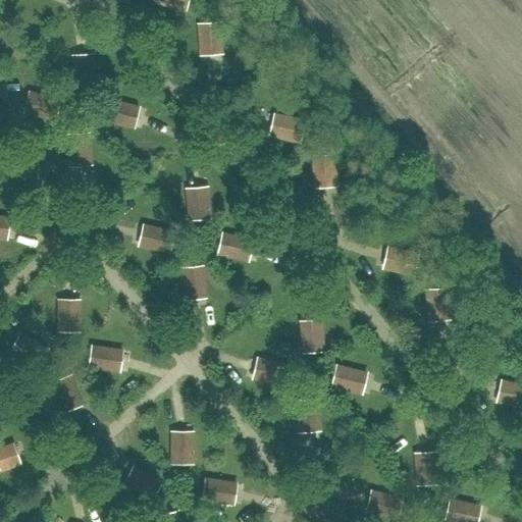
[(153,0),(153,3),(185,10),(187,0),(153,0)]
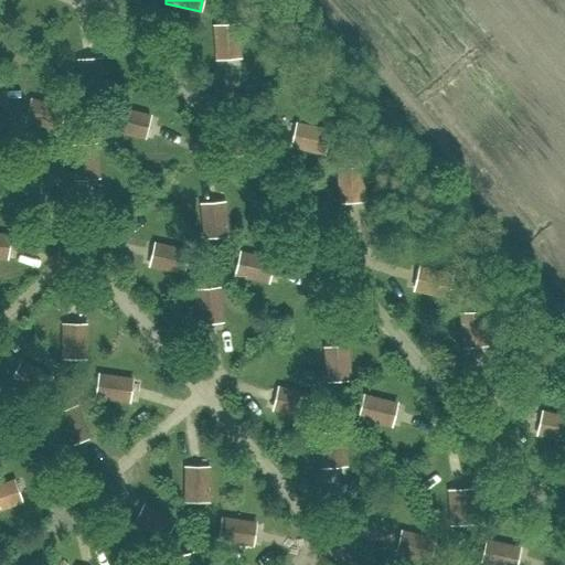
[(216,62),(233,61),(241,60),(237,24),(213,27),(216,62)]
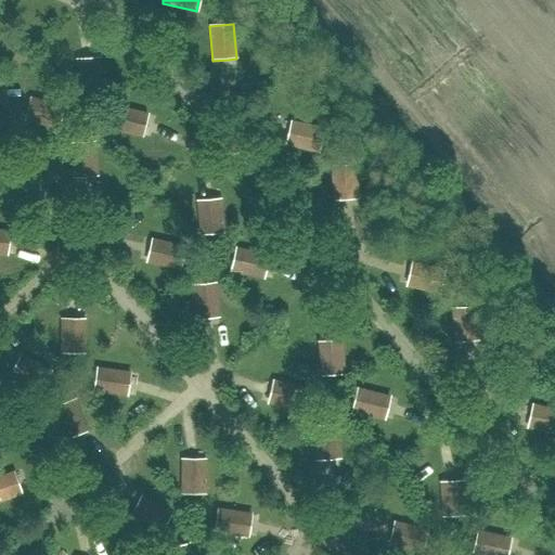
[(100,55),(84,56),(76,56),(79,91),(102,90),(100,55)]
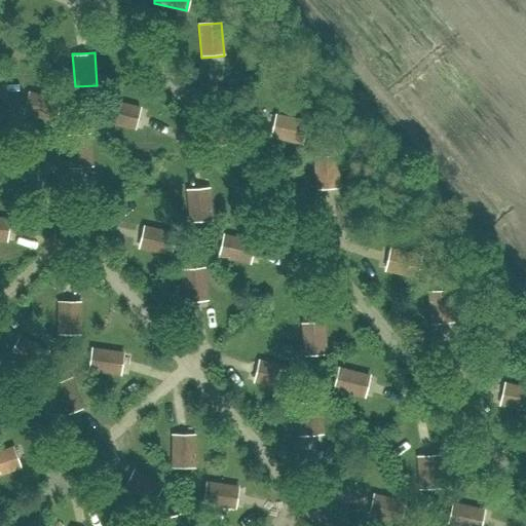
[(28,91),(27,99),(23,114),(54,121),(60,100),(28,91)]
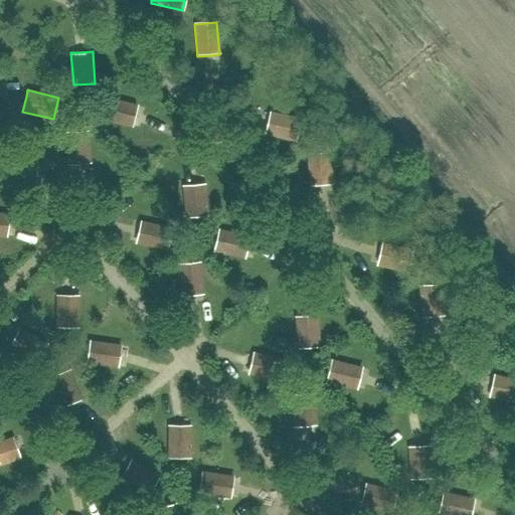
[(133,127),(135,120),(138,105),(107,98),(102,119),(133,127)]
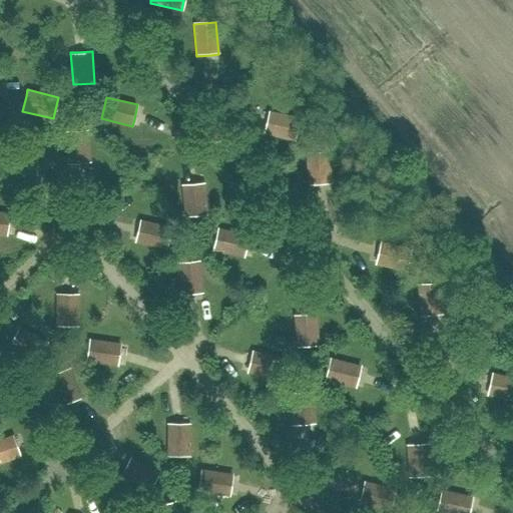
[(266,119),(264,127),(263,133),(294,140),(299,119),(268,112),(266,119)]
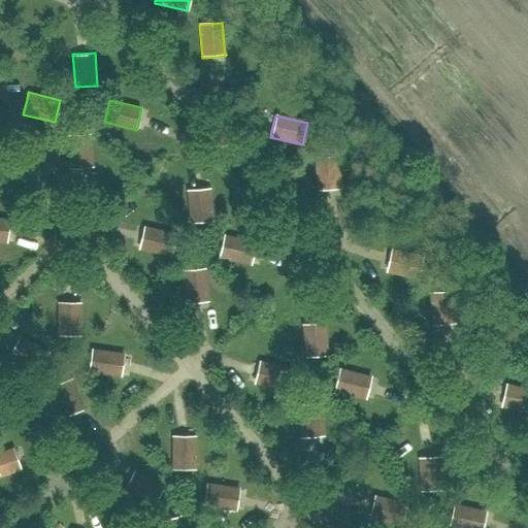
[(317,192),(332,190),(339,190),(336,157),(315,158),(317,192)]
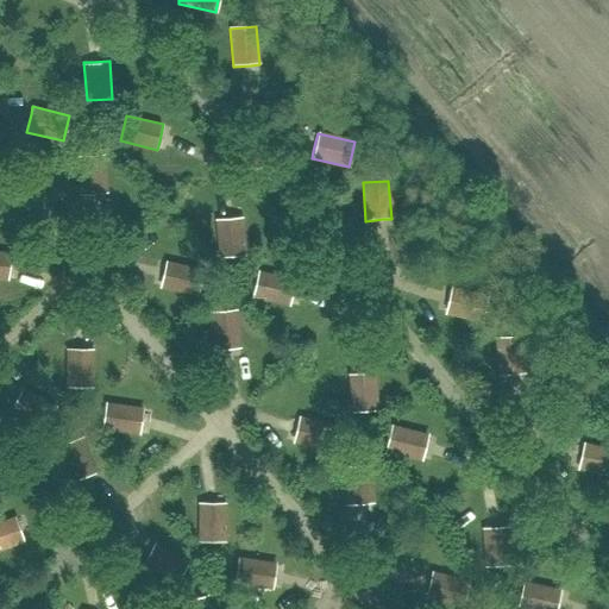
[(242,219),(224,220),(215,220),(219,258),(244,257),(242,219)]
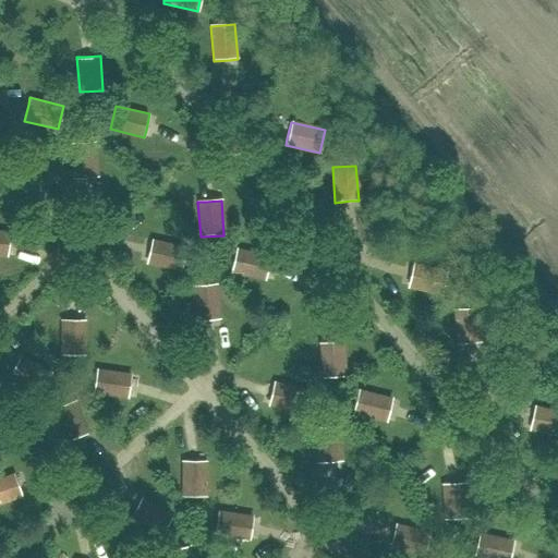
[(0,254),(4,256),(5,249),(10,232),(0,230),(0,254)]
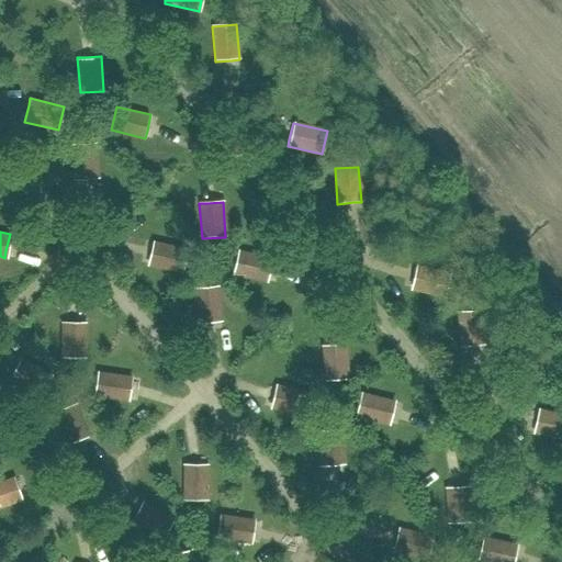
[(153,243),(150,249),(147,266),(181,273),(187,250),(153,243)]
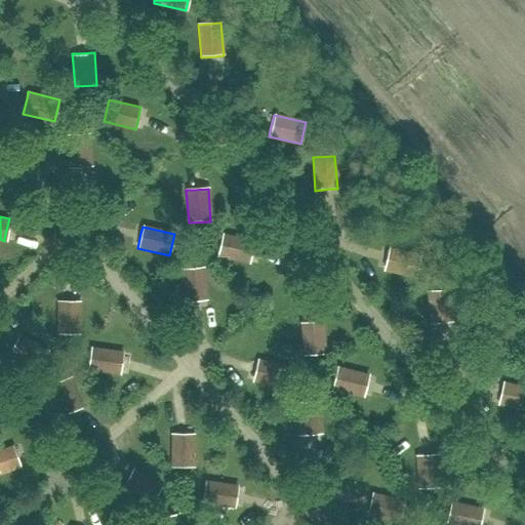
[(249,265),(251,257),(254,242),(223,235),(217,256),(249,265)]
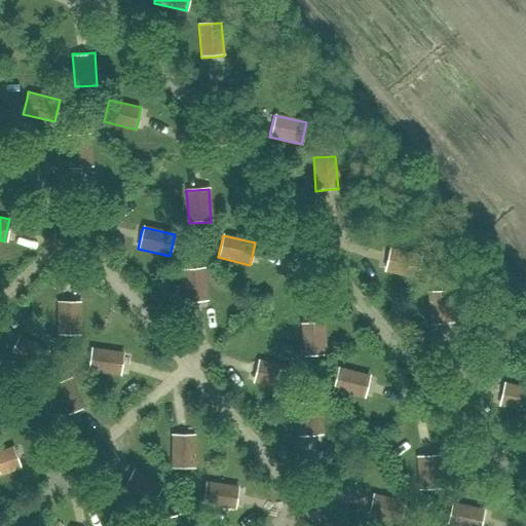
[(386,256),(384,263),(383,270),(415,277),(420,256),(388,248),(386,256)]
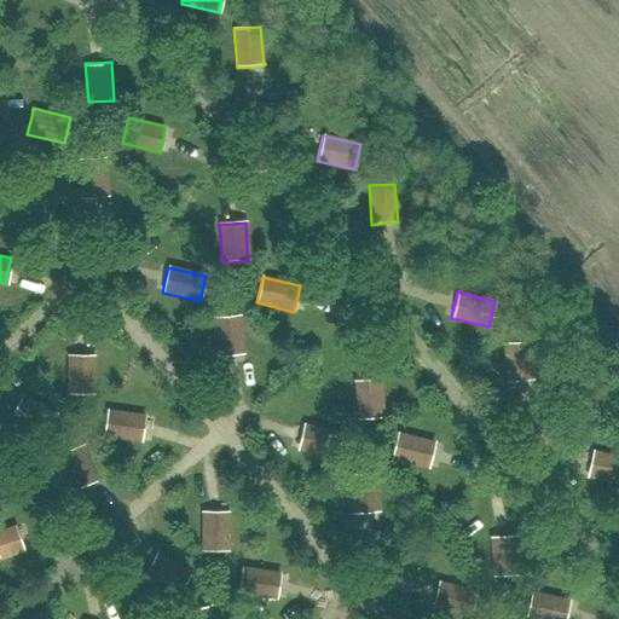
[(217,356),(235,354),(243,353),(239,314),(214,317),(217,356)]
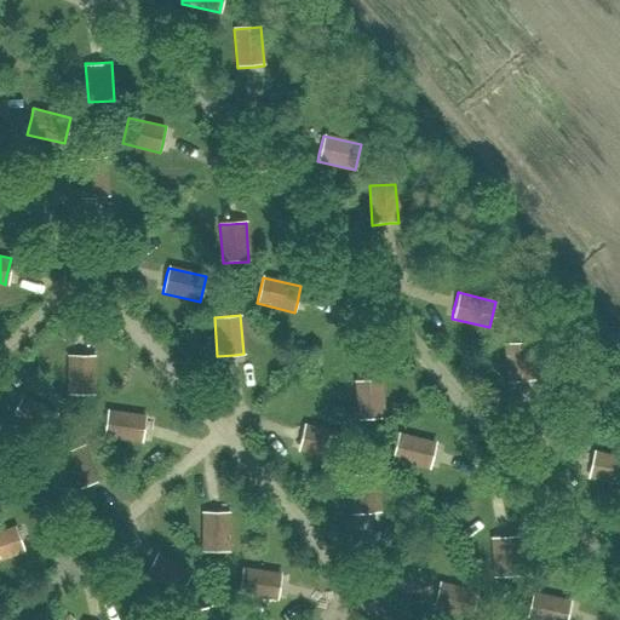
[(506,383),(514,382),(532,380),(529,342),(503,344),(506,383)]
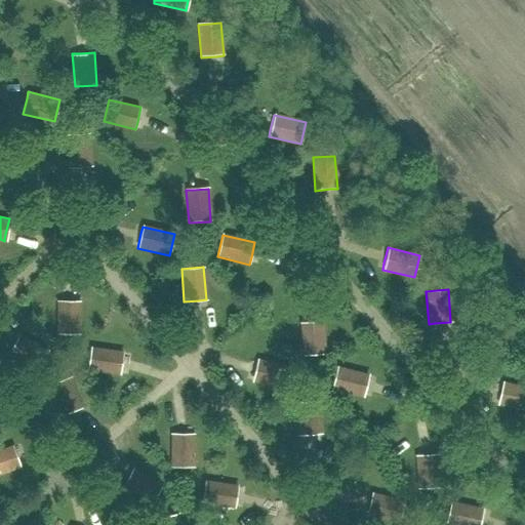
[(77,297),(72,298),(54,299),(57,332),(79,330),(77,297)]
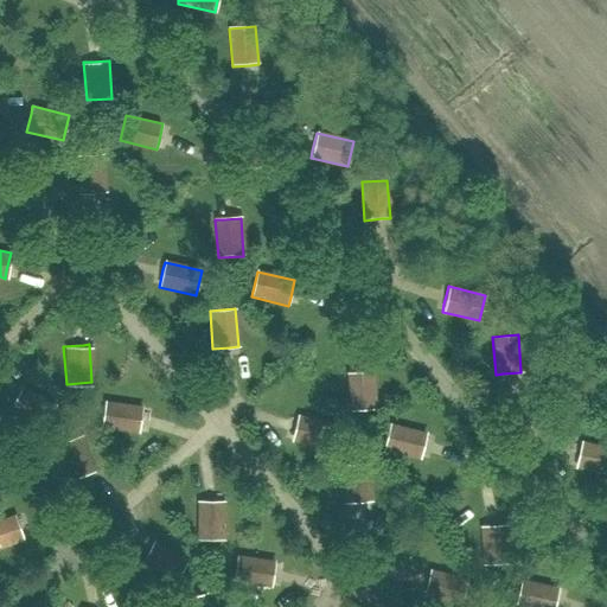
[(372,371),(365,372),(346,374),(350,411),(375,409),(372,371)]
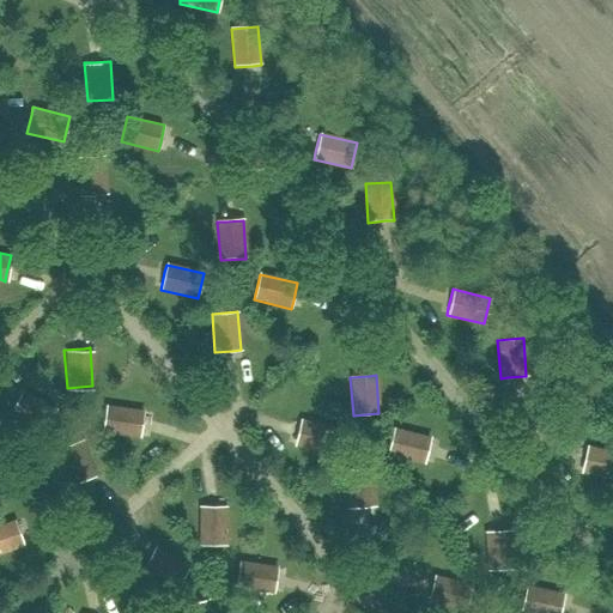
[(12,408),(10,414),(43,432),(55,410),(22,392),(19,395),(12,408)]
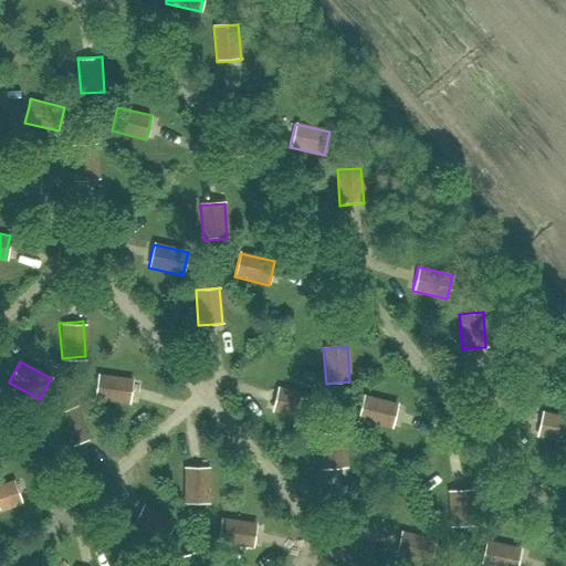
[(126,402),(128,397),(132,379),(97,371),(92,395),(126,402)]
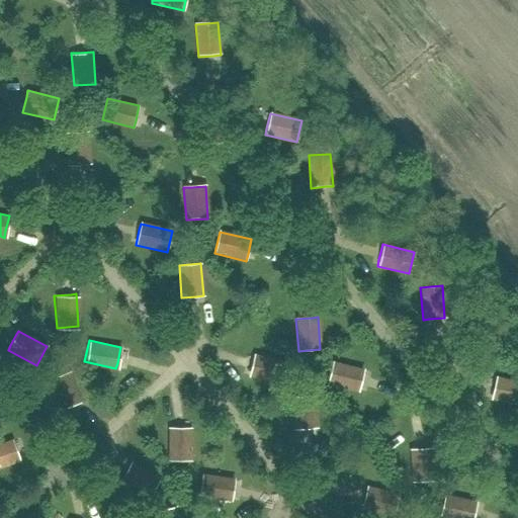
[(253,354),(251,361),(250,367),(248,375),(279,383),(284,362),(253,354)]
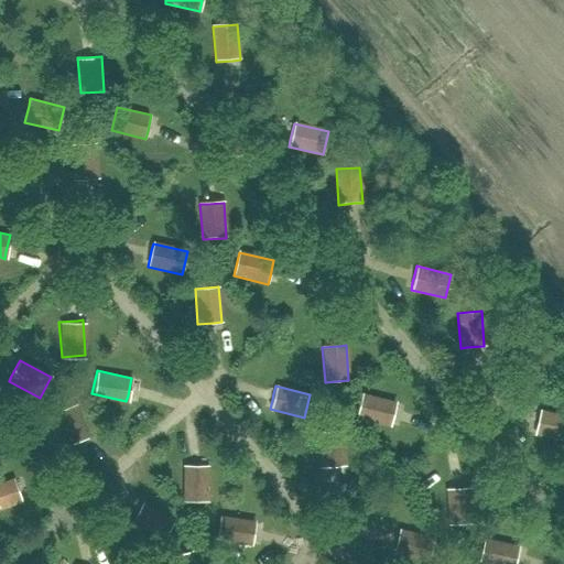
[(391,426),(393,419),(397,402),(362,394),(357,418),(391,426)]
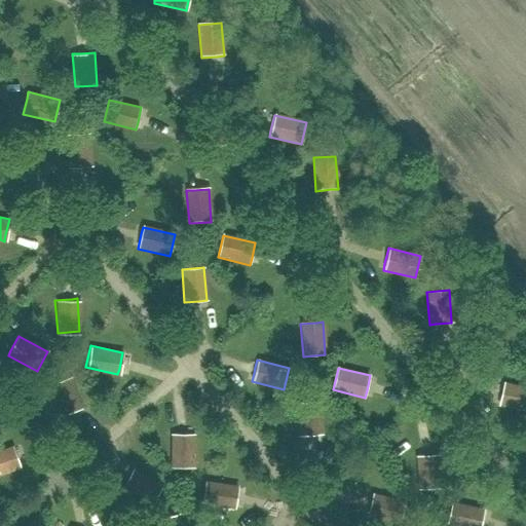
[(59,414),(77,408),(80,407),(70,375),(48,382),(59,414)]
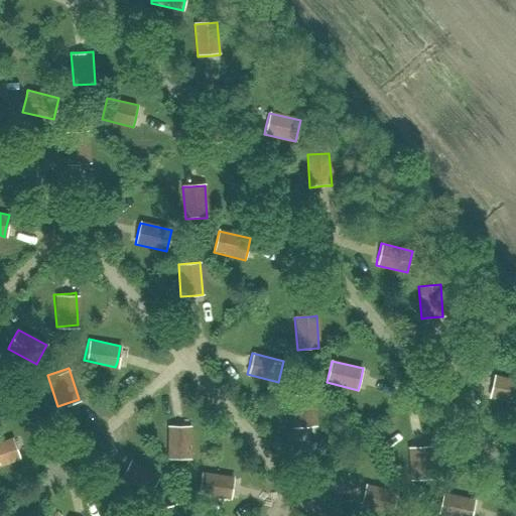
[(515,380),(494,375),(492,382),(489,397),(515,402),(515,380)]
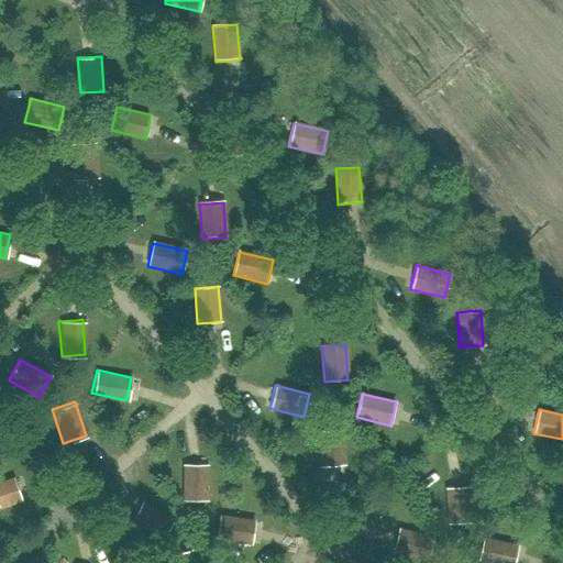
[(320,466),(337,464),(344,464),(341,429),(318,430),(320,466)]
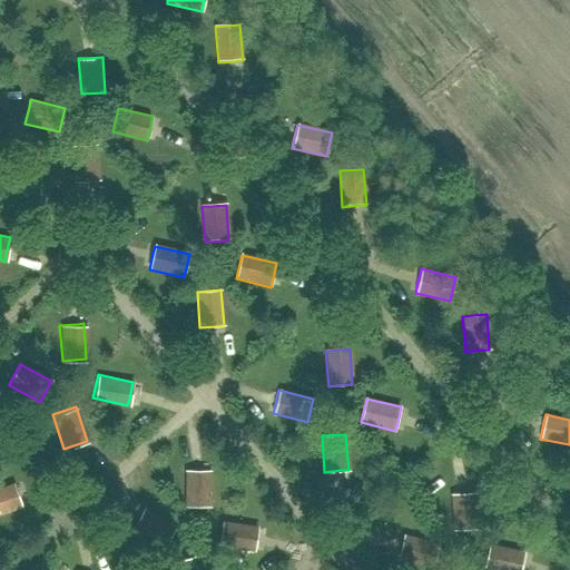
[(207,468),(189,469),(183,470),(186,505),(209,503),(207,468)]
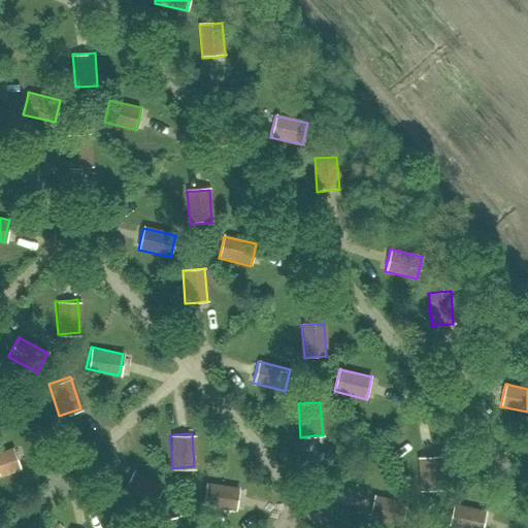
[(0,475),(22,468),(15,451),(14,447),(0,452),(0,475)]
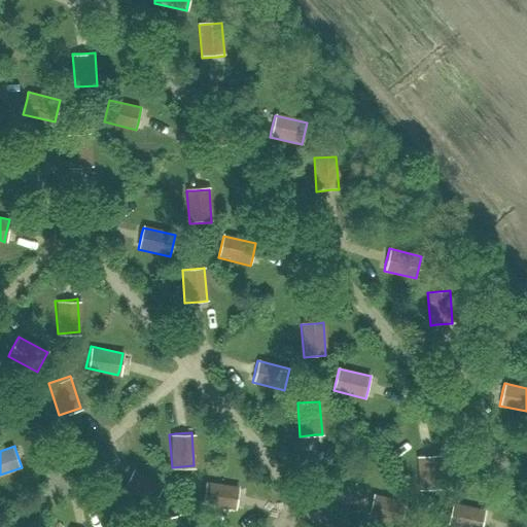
[(440,457),(431,457),(417,458),(419,491),(442,490),(440,457)]
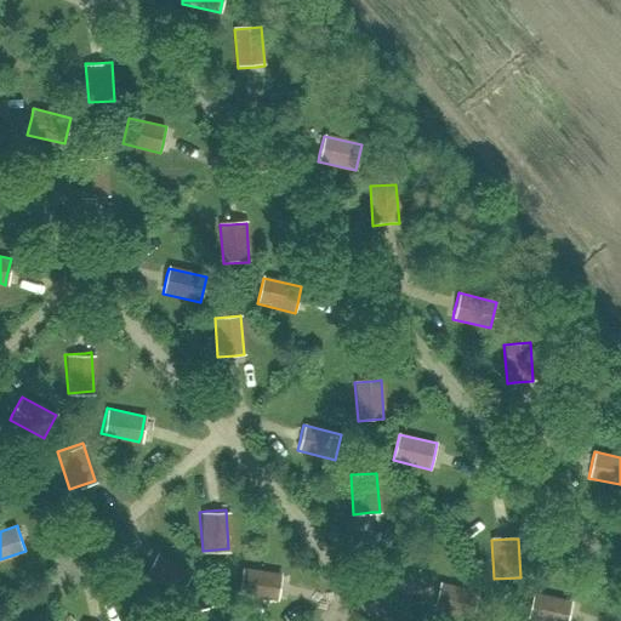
[(148,574),(144,579),(180,597),(192,574),(157,556),(154,560),(148,574)]
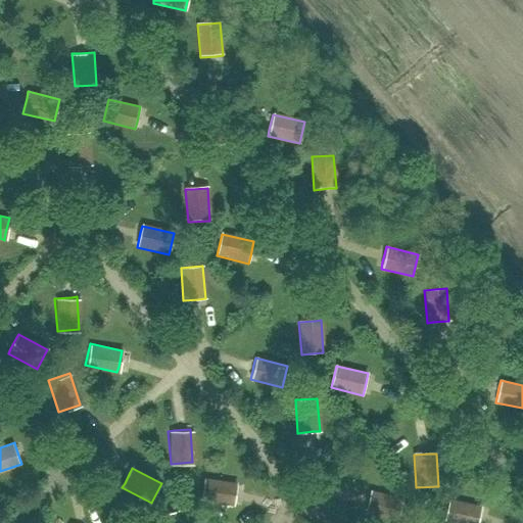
[(231,506),(232,501),(236,483),(203,476),(198,497),(231,506)]
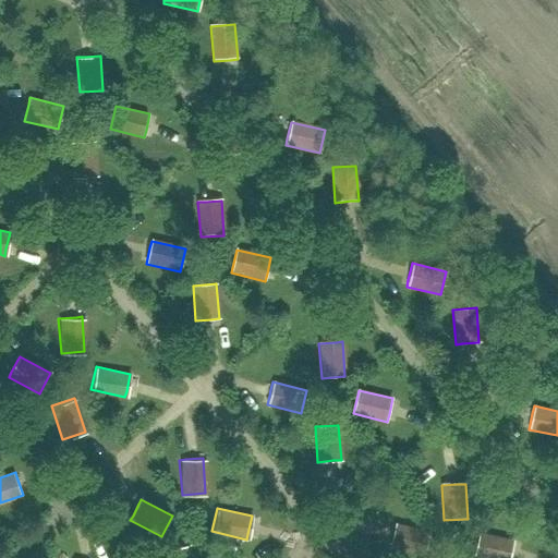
[(395,523),(392,530),(389,546),(423,554),(428,531),(395,523)]
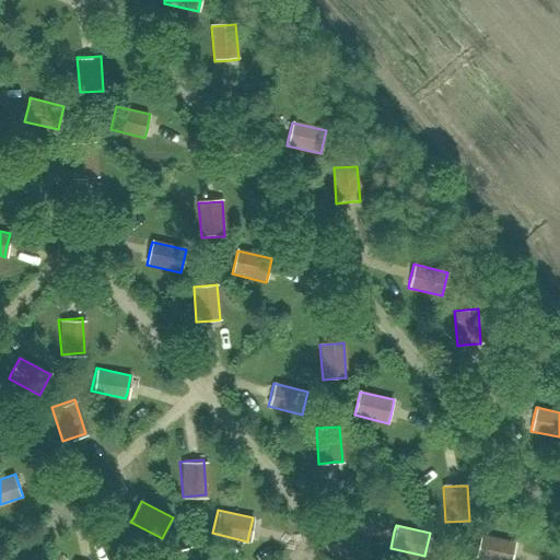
[(483,559),(511,559),(514,549),(515,544),(481,535),(476,558),(483,559)]
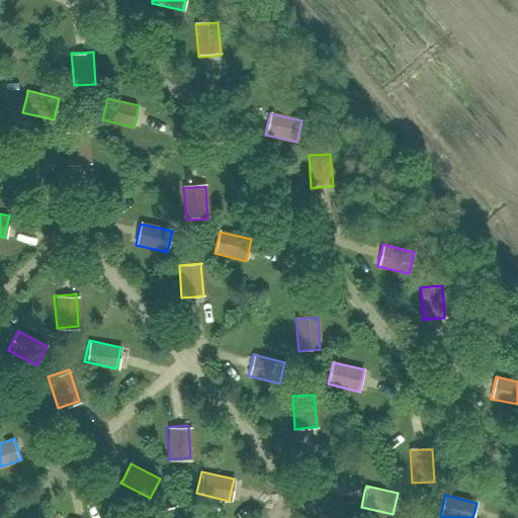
[(163,517),(186,517),(181,501),(161,508),(163,517)]
